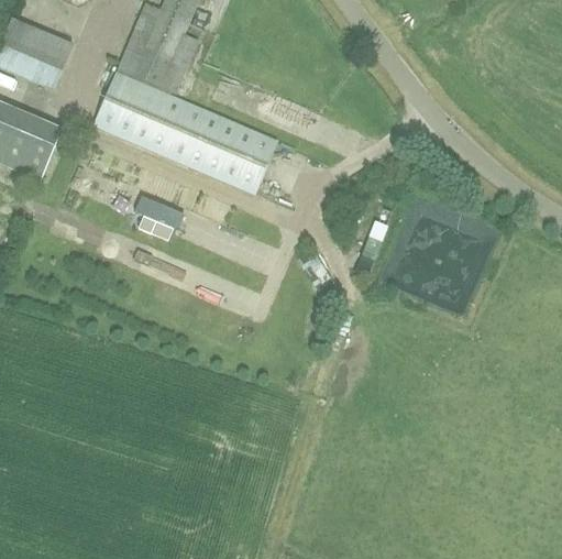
[(277,141),(211,112),(173,96),(198,40),(184,33),(197,0),(164,0),(161,9),(146,2),(94,122),(254,193),(277,141)]
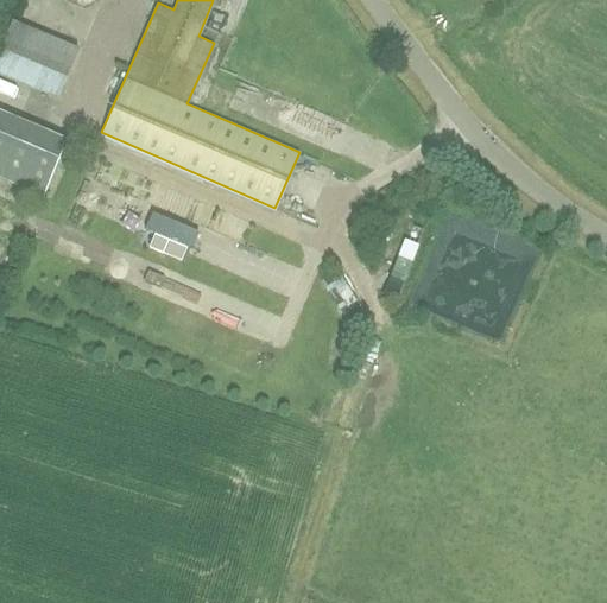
[(65,75),(78,45),(11,18),(0,44),(0,46),(65,75)]
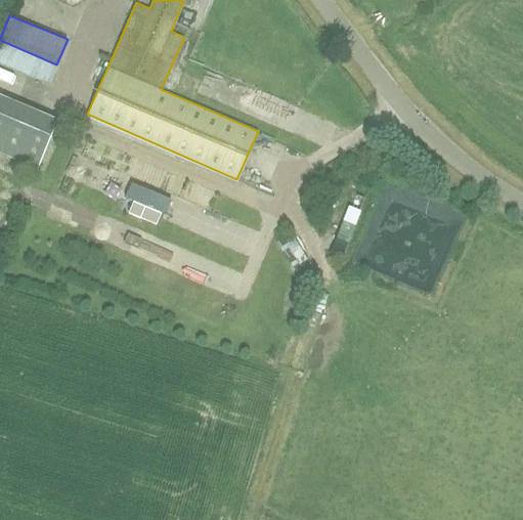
[(0,150),(37,167),(56,121),(0,96),(0,150)]
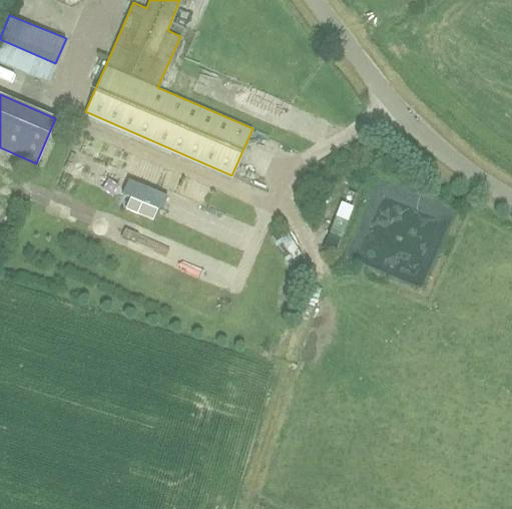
[(115,172),(109,186),(169,210),(174,196),(115,172)]
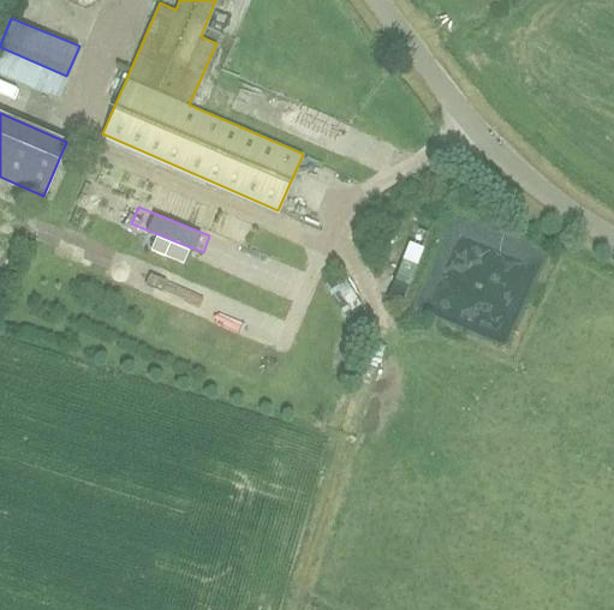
[(331,283),(346,314),(357,308),(341,279),(331,283)]
